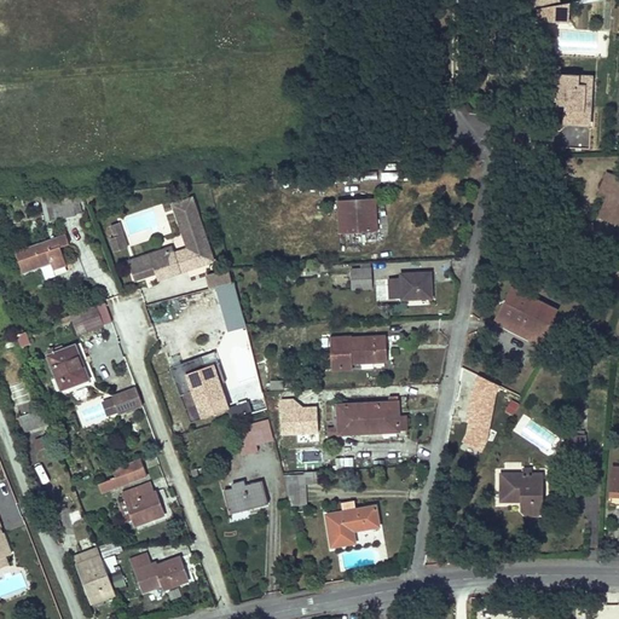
[(568,21),(570,0),(560,0),(538,0),(538,18),(568,21)]
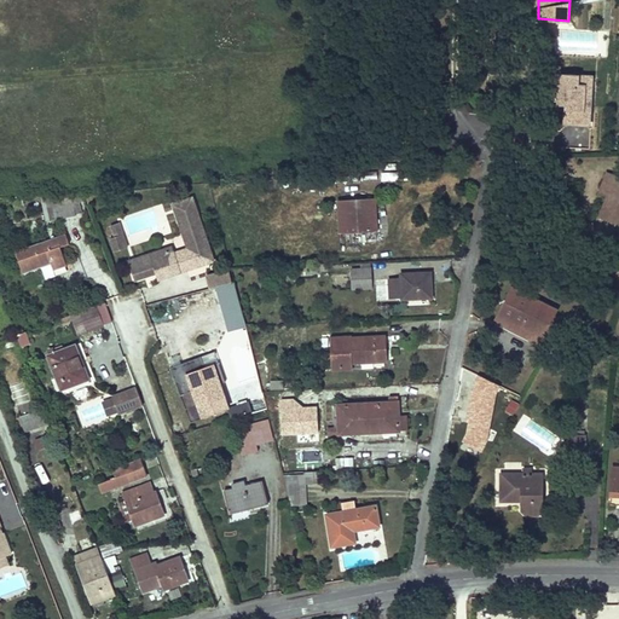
[(594,84),(579,82),(580,70),(559,69),(557,100),(566,102),(565,121),(591,122),(594,84)]
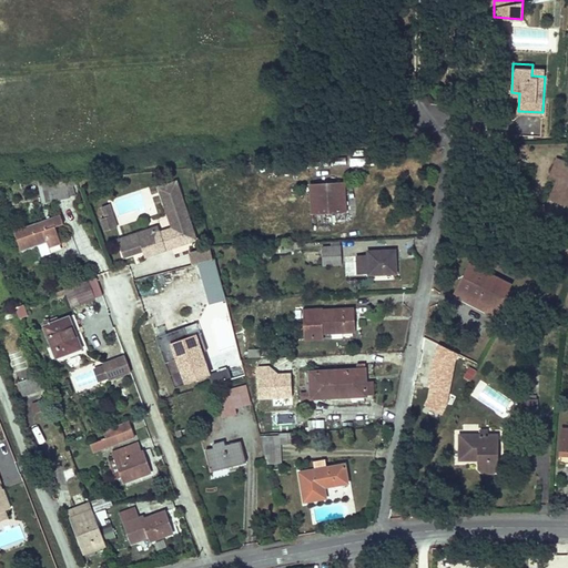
[(556,208),(567,211),(567,168),(564,166),(557,186),(563,190),(556,208)]
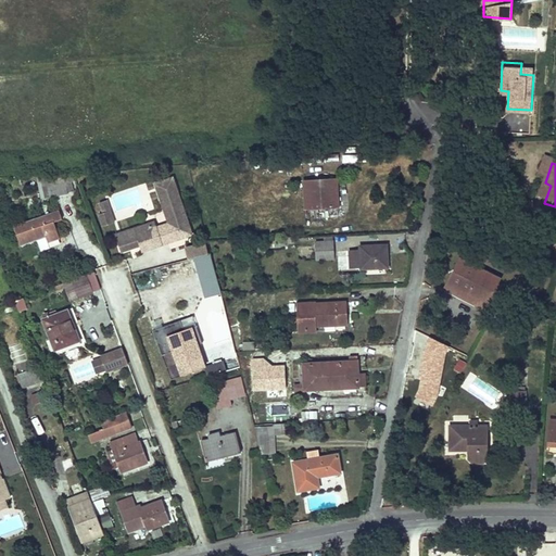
[(76,177),(37,180),(40,196),(35,197),(37,203),(42,202),(48,202),(53,202),(71,198),(70,194),(75,193),(73,185),(78,184),(76,177)]
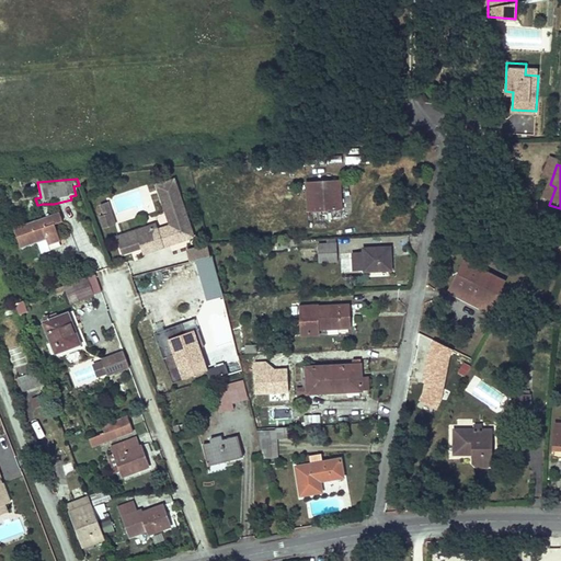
[(305,181),(307,209),(340,206),(338,179),(305,181)]
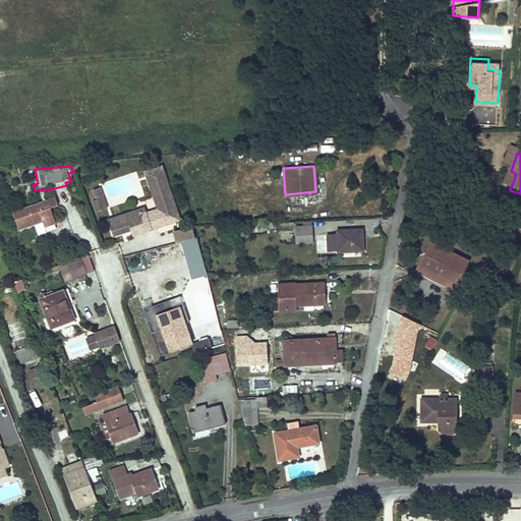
[(131,235),(178,221),(161,167),(143,173),(148,183),(152,182),(158,203),(161,201),(163,208),(156,211),(138,216),(136,209),(107,218),(112,234),(129,228),(131,235)]
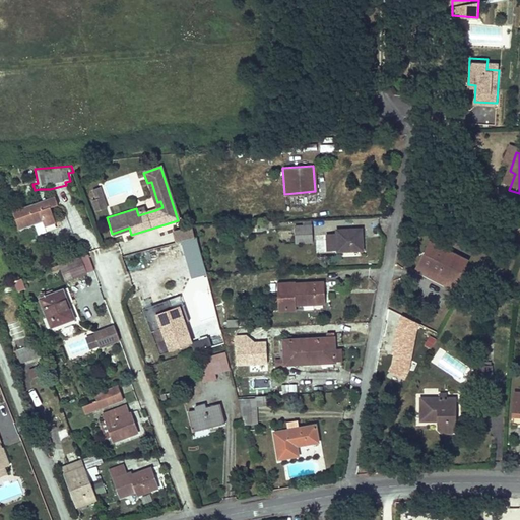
[(157,202),(151,182),(147,183),(155,210),(163,207),(160,201),(157,202)]
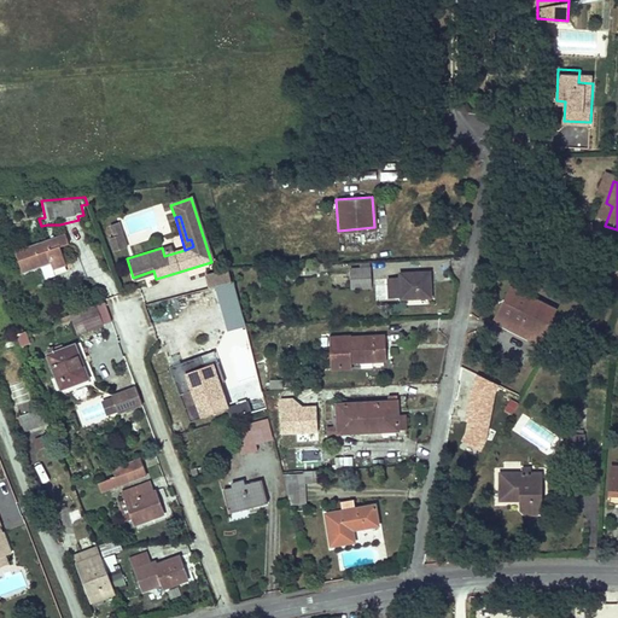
[(117,219),(109,221),(112,233),(109,234),(112,248),(122,245),(118,232),(121,232),(117,219)]
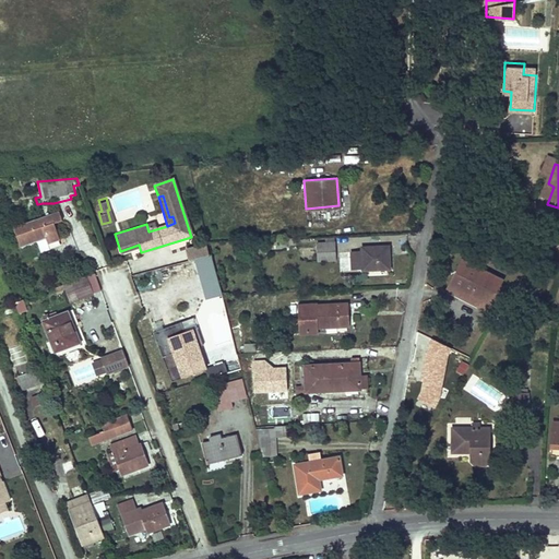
[(57,233),(66,229),(62,219),(18,237),(23,254),(40,248),(49,246),(50,252),(62,248),(57,233)]
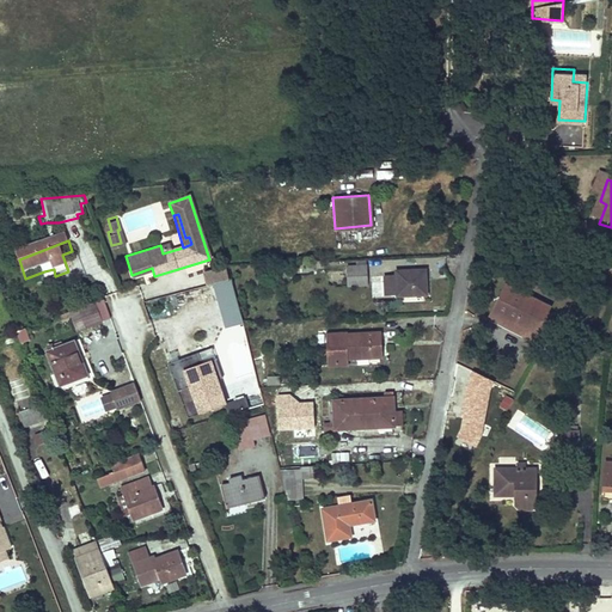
[(222,326),(239,324),(230,264),(202,269),(204,282),(214,281),(222,326)]
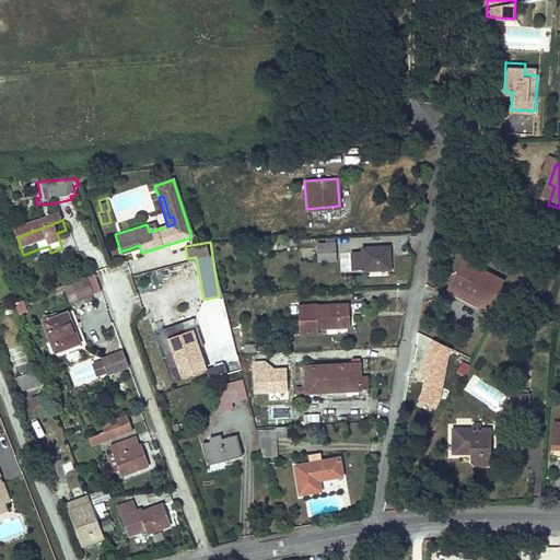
[(318,261),(337,260),(336,242),(317,243),(318,261)]
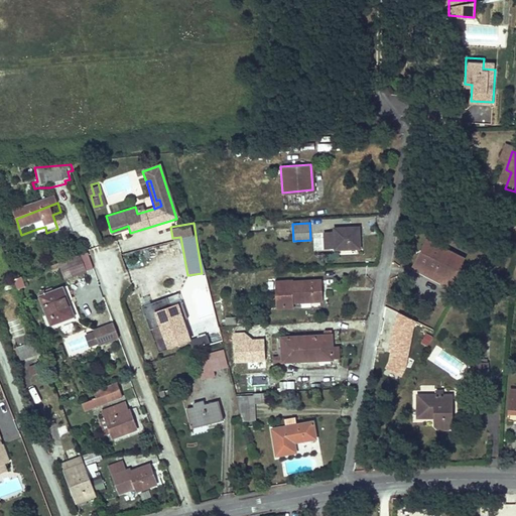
[(336,248),(361,246),(360,226),(334,228),(335,230),(325,231),(326,247),(336,246),(336,248)]
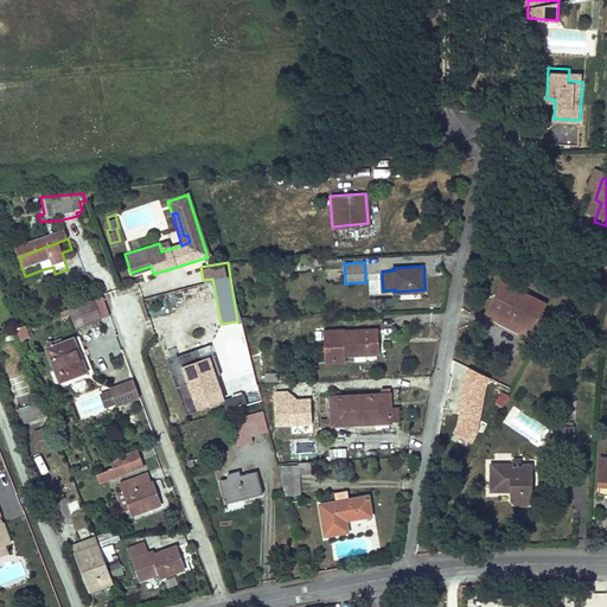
[(55,274),(53,267),(44,269),(48,281),(57,279),(55,274)]
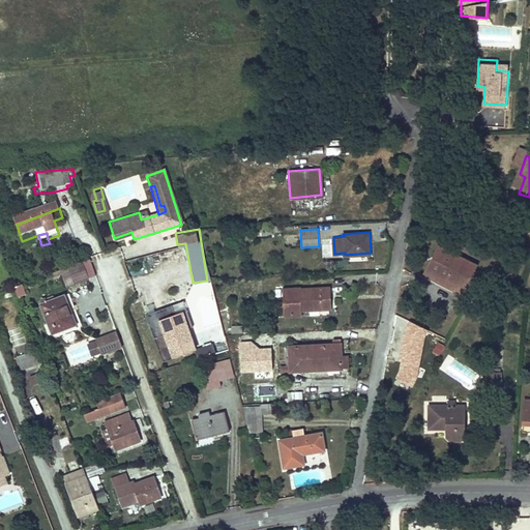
[(175,234),(162,237),(165,249),(178,246),(175,234)]
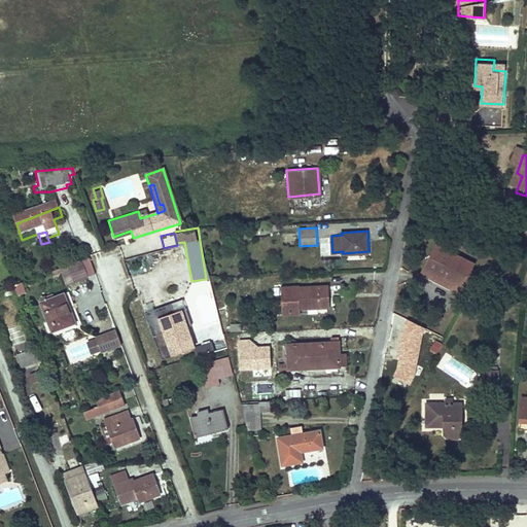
[(422,271),(461,290),(476,262),(435,243),(422,271)]
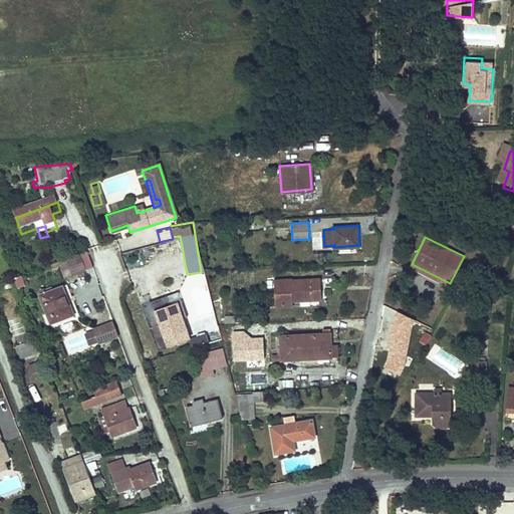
[(495,257),(500,245),(492,242),(488,255),(495,257)]
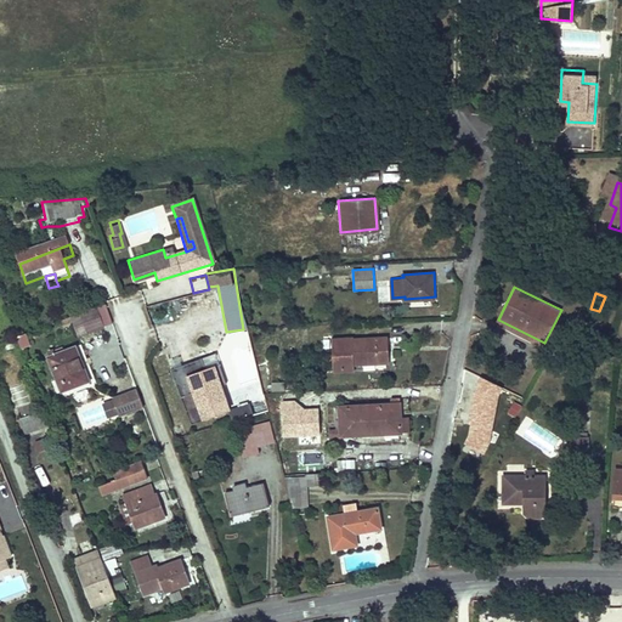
[(608,315),(614,299),(605,297),(599,311),(608,315)]
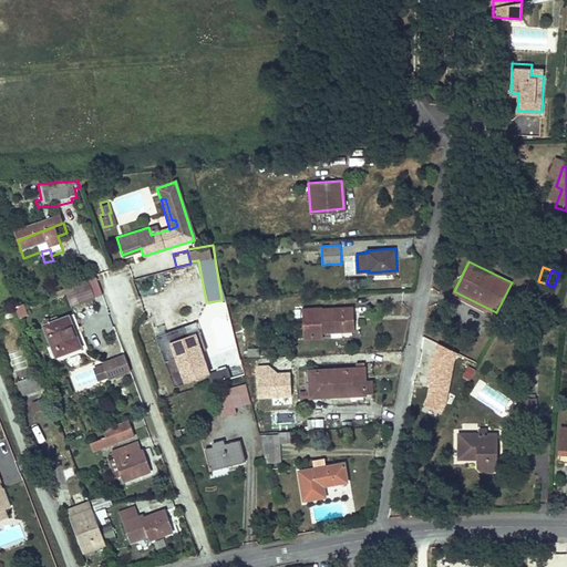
[(88,280),(63,289),(70,307),(94,298),(88,280)]
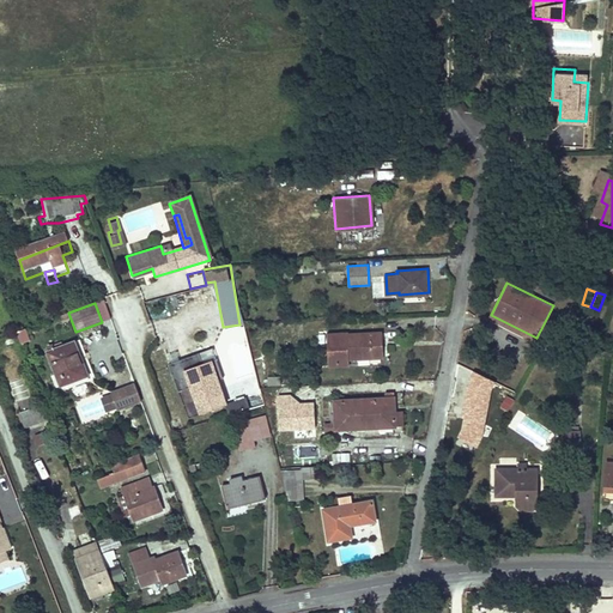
[(17,331),(19,341),(29,340),(26,329),(17,331)]
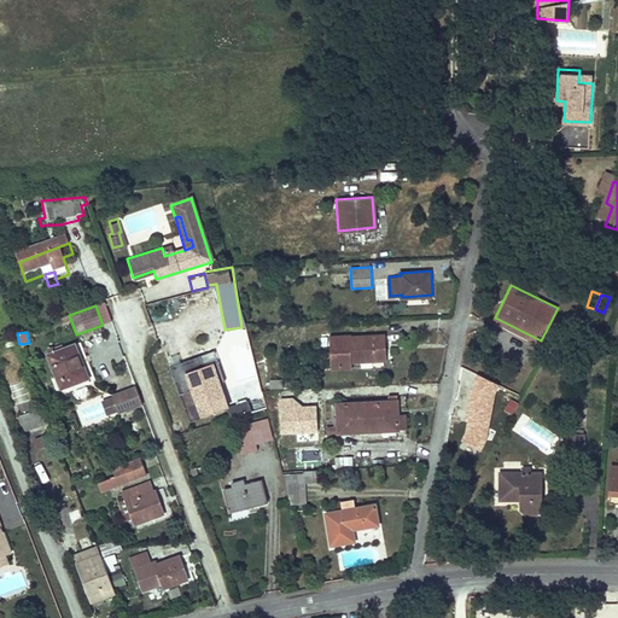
[(353,361),(389,359),(388,336),(353,338),(351,333),(330,336),(332,368),(353,367),(353,361)]
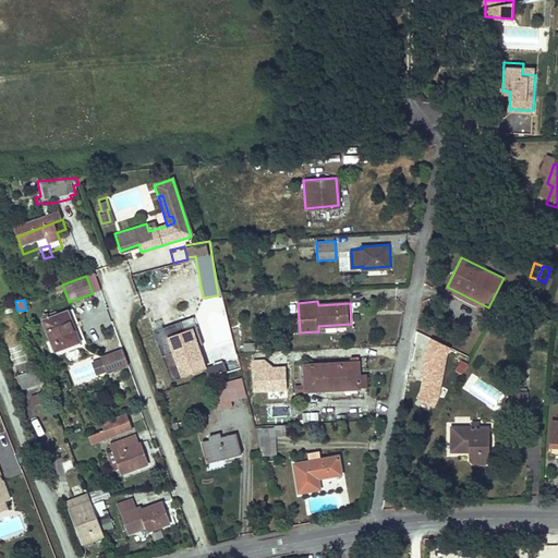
[(53,349),(77,340),(65,311),(41,320),(53,349)]
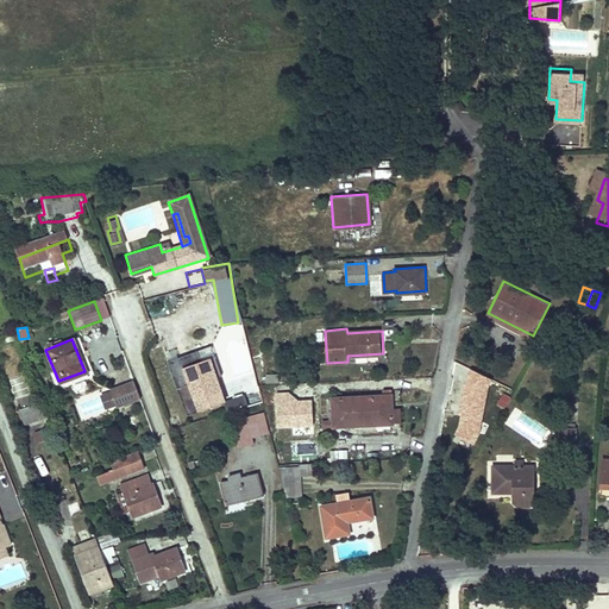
[(198,358),(177,365),(181,374),(187,371),(192,387),(199,407),(223,399),(218,383),(211,364),(200,368),(198,358)]
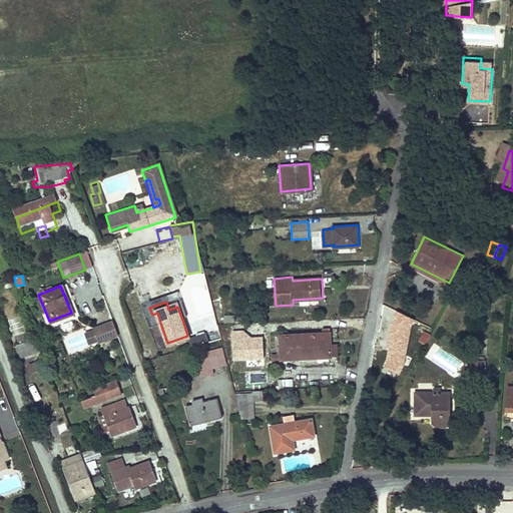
[(185,304),(177,307),(183,323),(190,321),(185,304)]
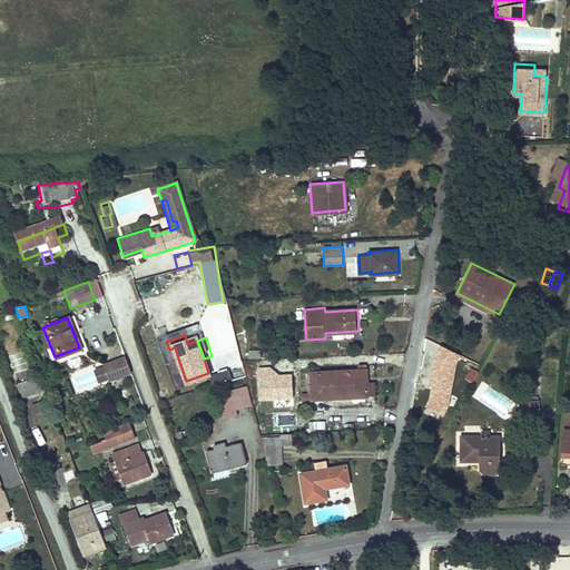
[(457,361),(461,354),(442,345),(432,361),(431,387),(425,404),(445,414),(450,404),(457,361)]
